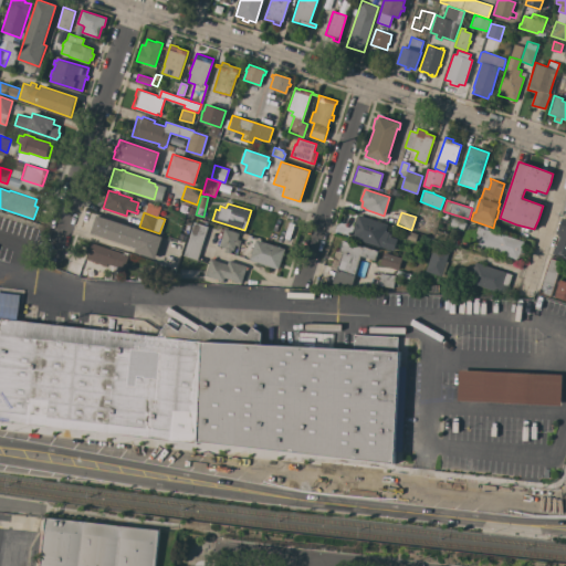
[(163,237),(155,259),(135,252),(136,248),(91,233),(96,215),(163,237)]
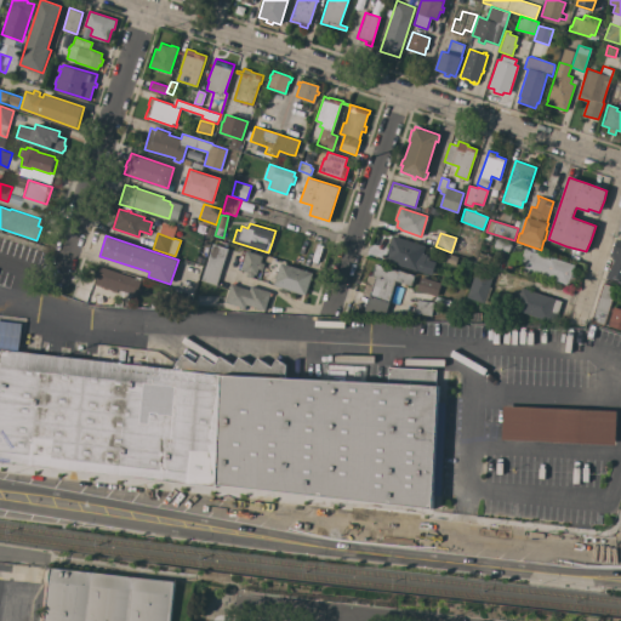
[(385,260),(392,235),(426,245),(423,254),(427,255),(426,257),(428,257),(427,260),(434,262),(431,273),(417,269),(417,271),(385,260)]
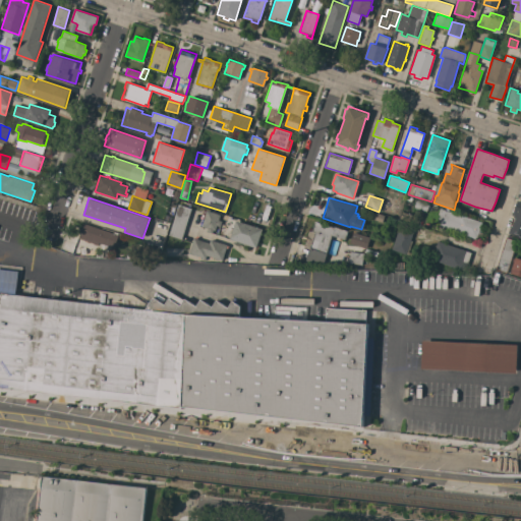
[(414,207),(416,199),(429,205),(426,212),(414,207)]
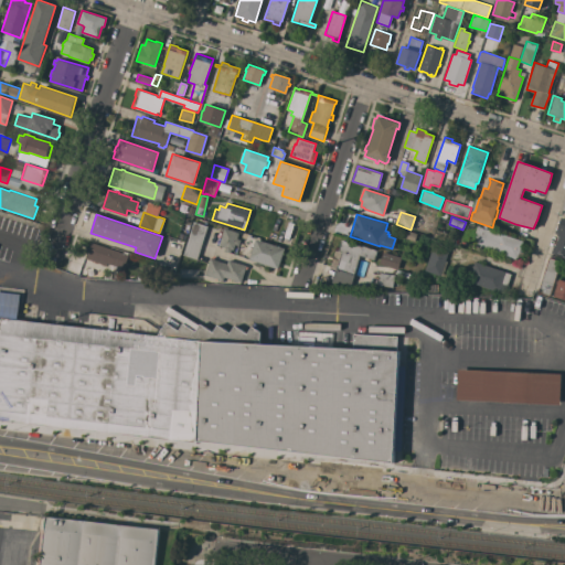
[(564,217),(564,254),(563,256),(552,252),(558,231),(557,230),(562,216),(564,217)]
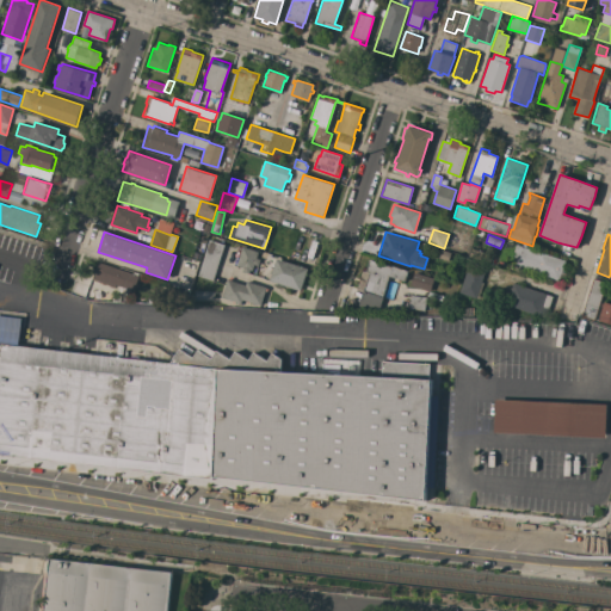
[(214,281),(198,276),(209,240),(224,245),(214,281)]
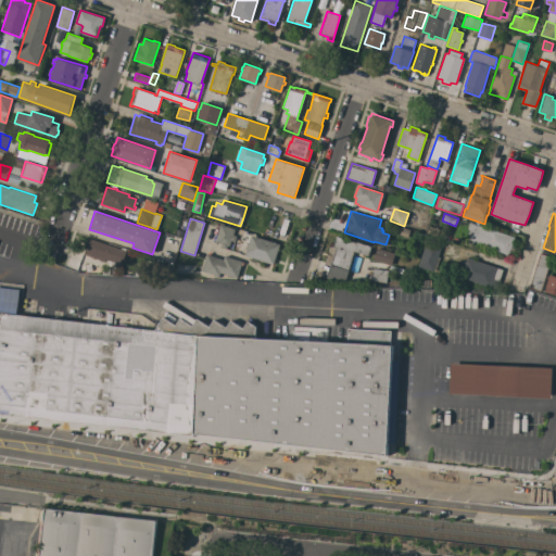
[(508,255),(469,243),(471,237),(466,235),(469,223),(515,237),(508,255)]
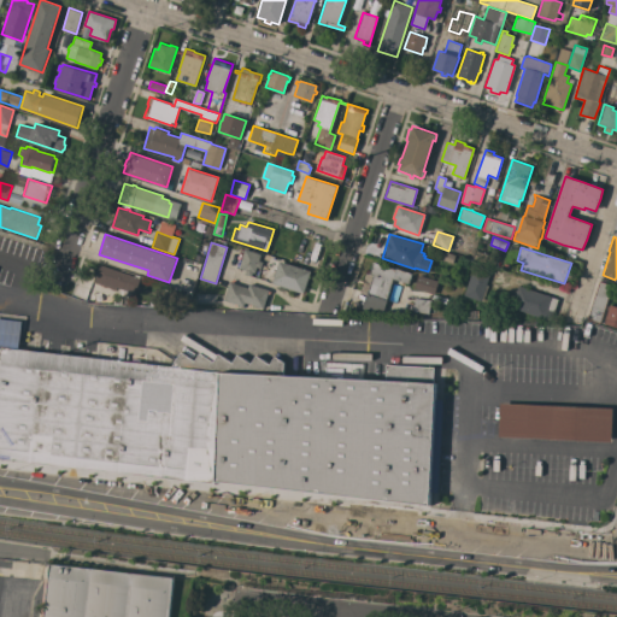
[(257,266),(256,272),(253,272),(252,276),(245,274),(246,270),(239,268),(245,248),(260,253),(259,260),(263,262),(262,268),(259,266),(257,266)]
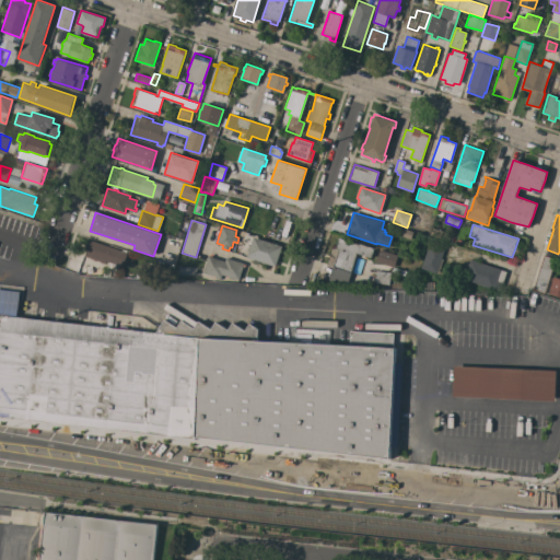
[(443,238),(430,234),(433,226),(445,231),(443,238)]
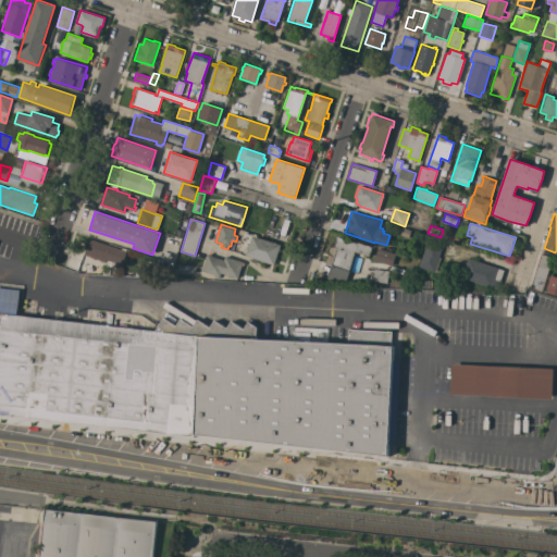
[(410,231),(408,237),(398,234),(401,226),(410,231)]
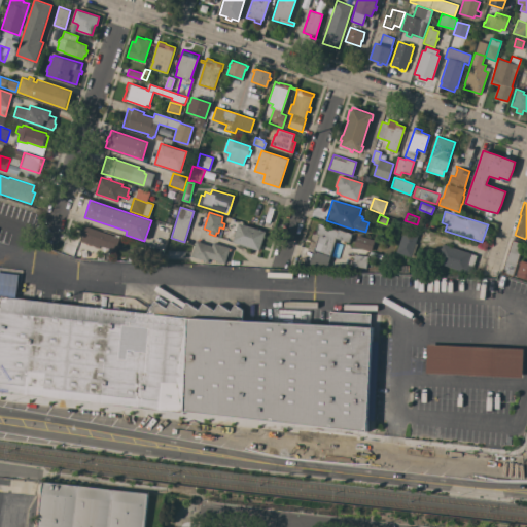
[(18,223),(0,220),(0,238),(14,240),(18,223)]
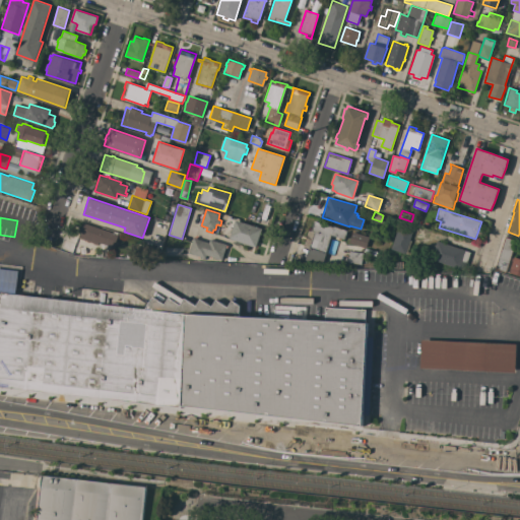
[(235,219),(262,228),(256,247),(229,239),(233,226),(225,224),(228,217),(235,219)]
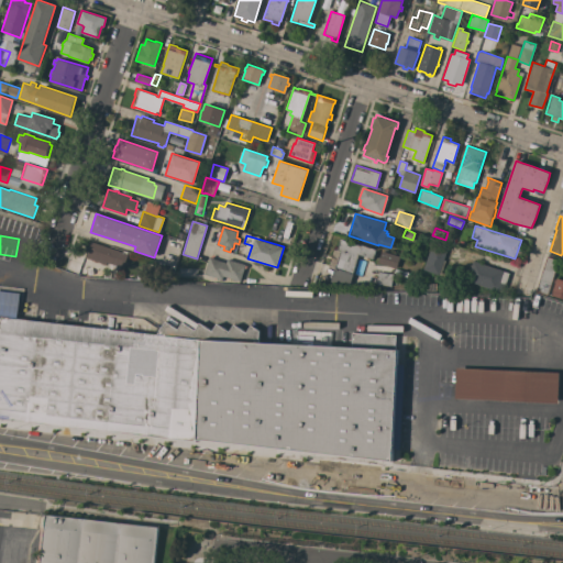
[(184,241),(180,251),(168,246),(172,238),(184,241)]
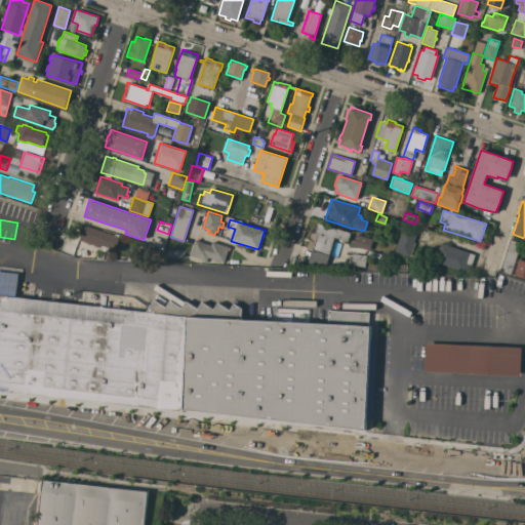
[(308,261),(312,249),(307,247),(312,232),(314,233),(318,223),(337,229),(337,228),(351,233),(348,241),(334,237),(328,255),(329,255),(326,268),(308,261)]
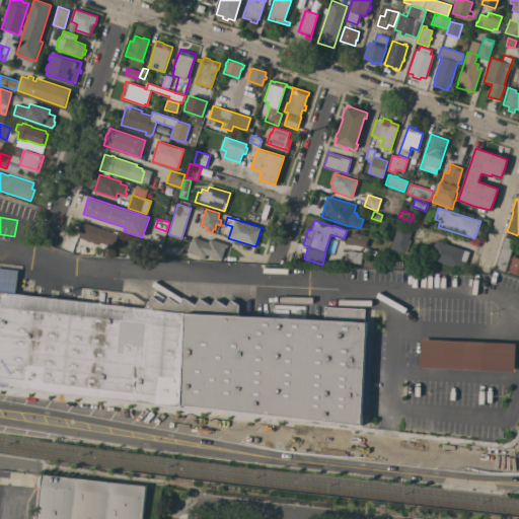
[(114,232),(114,231),(119,232),(114,246),(97,241),(96,243),(78,237),(81,230),(78,229),(79,226),(82,227),(83,222),(114,232)]
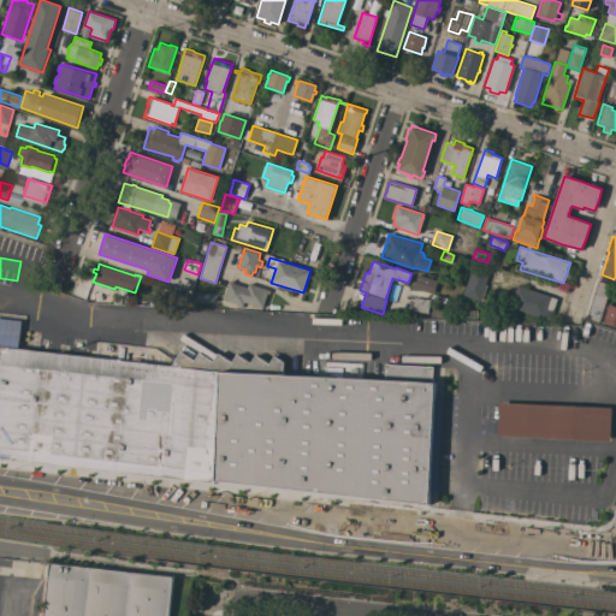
[(473,266),(490,271),(485,284),(487,284),(483,300),(480,300),(463,295),(473,266)]
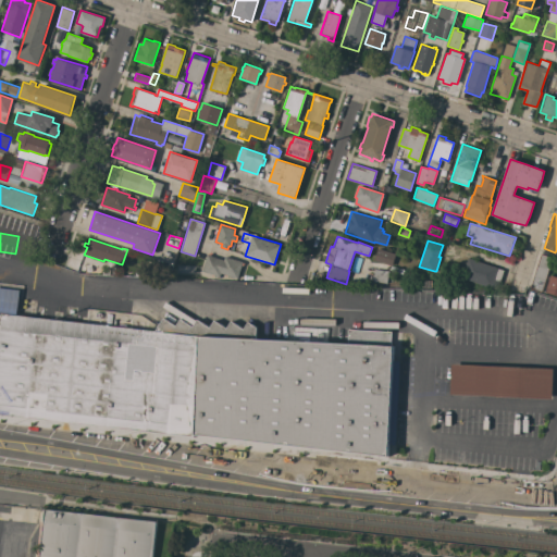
[(27,245),(21,242),(14,254),(22,257),(27,245)]
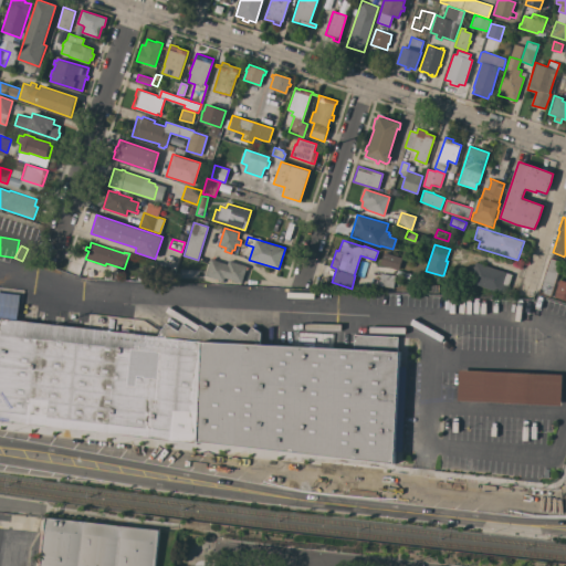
[(397,269),(400,257),(380,252),(378,265),(397,269)]
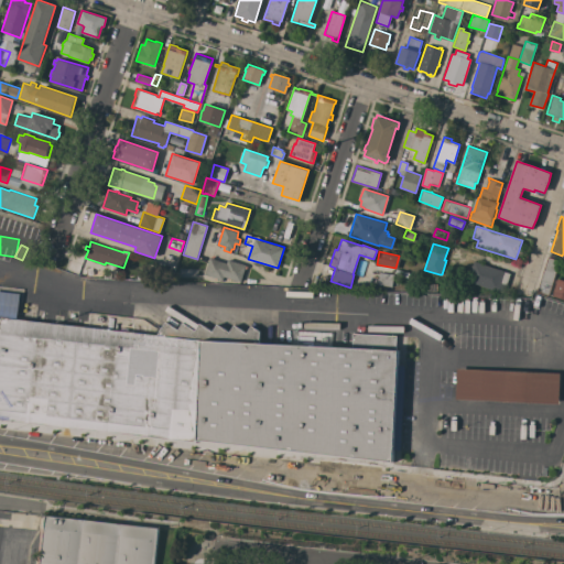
[(210,257),(210,258),(212,256),(215,257),(214,259),(227,262),(228,259),(247,264),(246,266),(248,266),(247,269),(246,268),(241,282),(230,278),(230,280),(228,279),(228,278),(224,275),(223,280),(217,279),(217,280),(215,279),(215,278),(205,274),(210,257)]
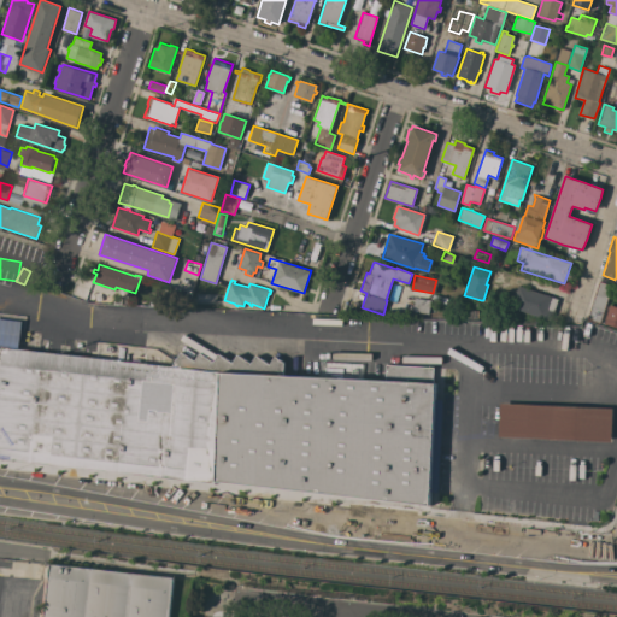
[(600,323),(587,318),(599,281),(612,285),(600,323)]
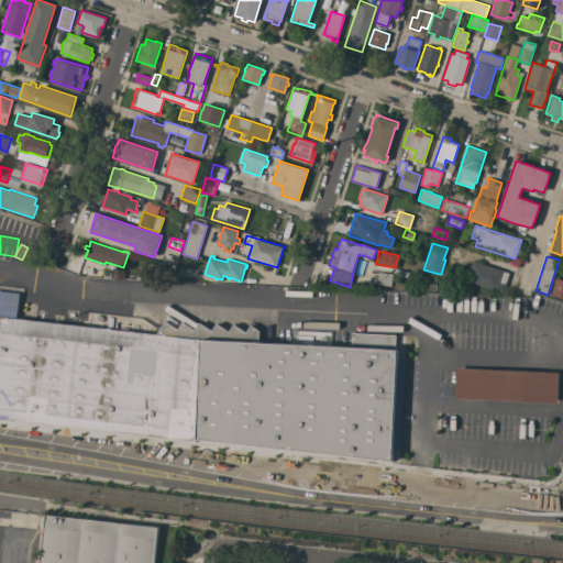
[(509,273),(503,293),(461,278),(466,263),(472,265),(473,261),(509,273)]
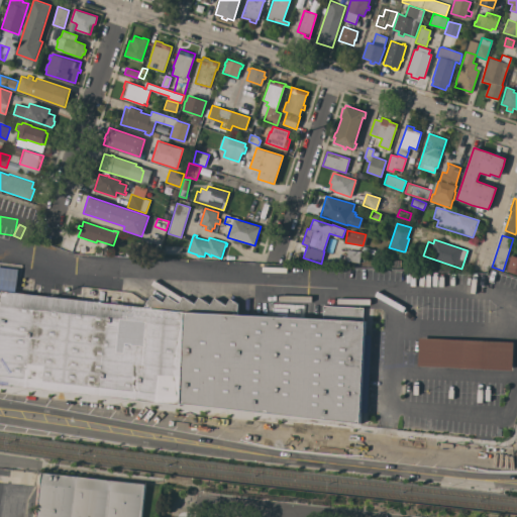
[(96,244),(96,254),(77,254),(77,244),(96,244)]
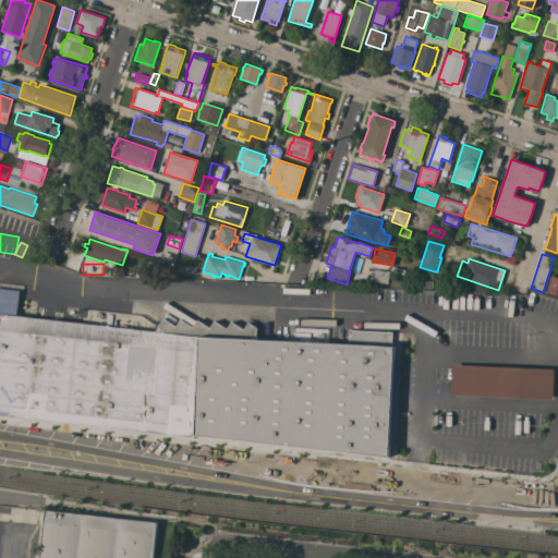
[(374,281),(375,269),(389,271),(388,283),(374,281)]
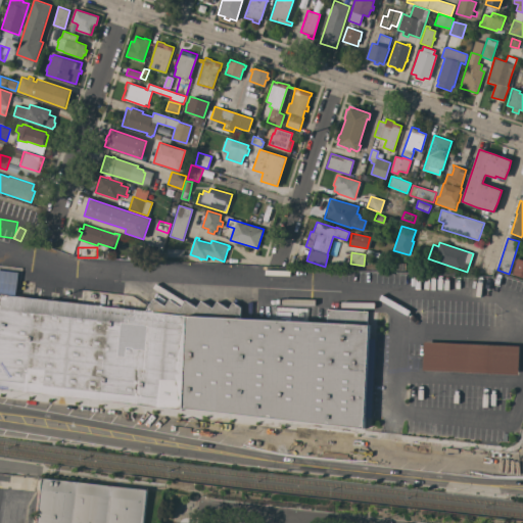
[(522,277),(512,274),(516,263),(514,262),(515,259),(517,259),(517,257),(522,259),(522,277)]
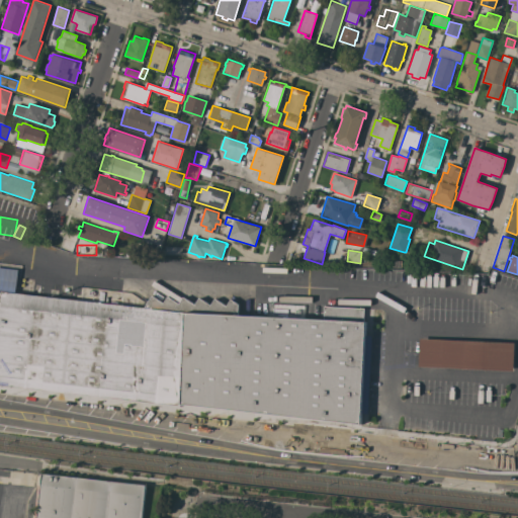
[(0,383),(0,290),(145,308),(152,295),(164,303),(168,296),(179,304),(183,297),(191,301),(190,312),(185,312),(181,404),(0,383)]
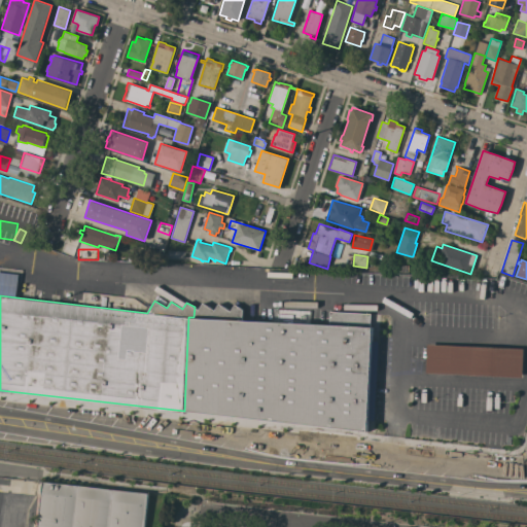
[(188,317),(194,317),(195,307),(199,310),(203,303),(215,310),(219,304),(231,311),(235,304),(243,309),(242,320),(329,325),(329,311),(371,313),(370,327),(373,327),(372,341),(378,341),(375,420),(367,420),(367,431),(184,411),(188,317)]
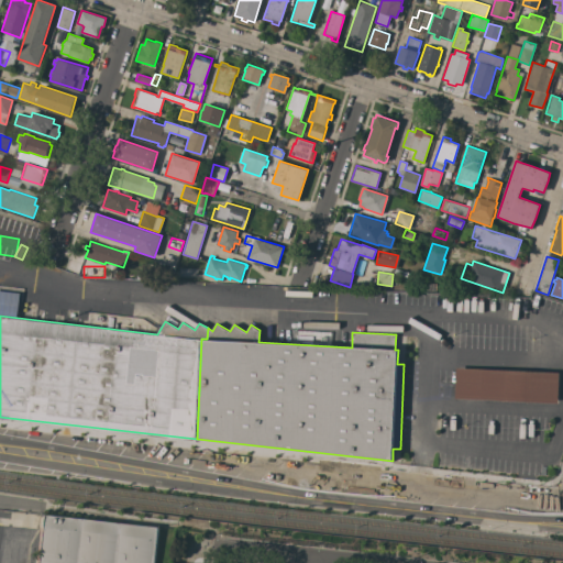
[(560,373),(559,403),(455,398),(456,367),(560,373)]
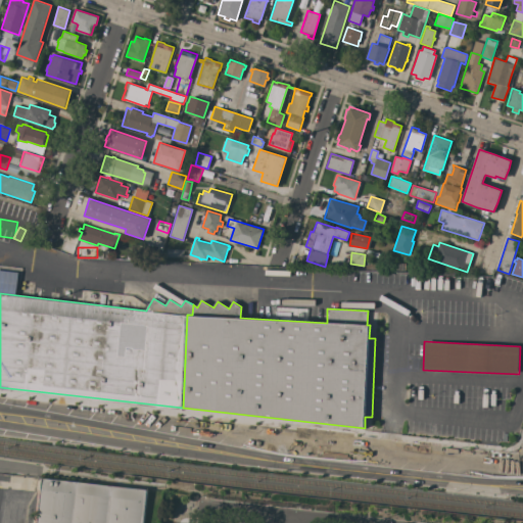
[(147,489),(143,522),(34,522),(39,488),(41,489),(42,477),(147,489)]
